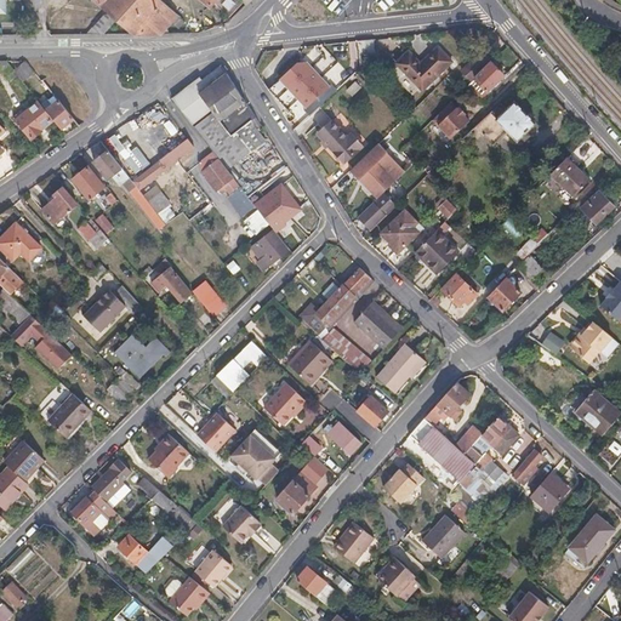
[(96,0),(136,36),(170,35),(166,29),(172,23),(177,16),(159,0),(96,0)]
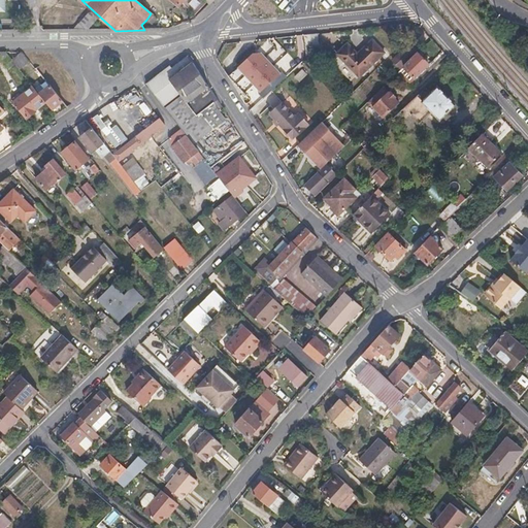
[(171,0),(178,6),(182,4),(195,15),(207,3),(203,0),(171,0)]
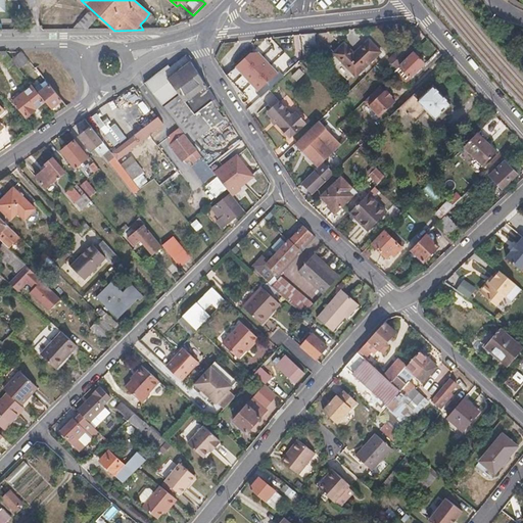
[(79,24),(87,31),(98,18),(91,12),(88,13),(79,24)]
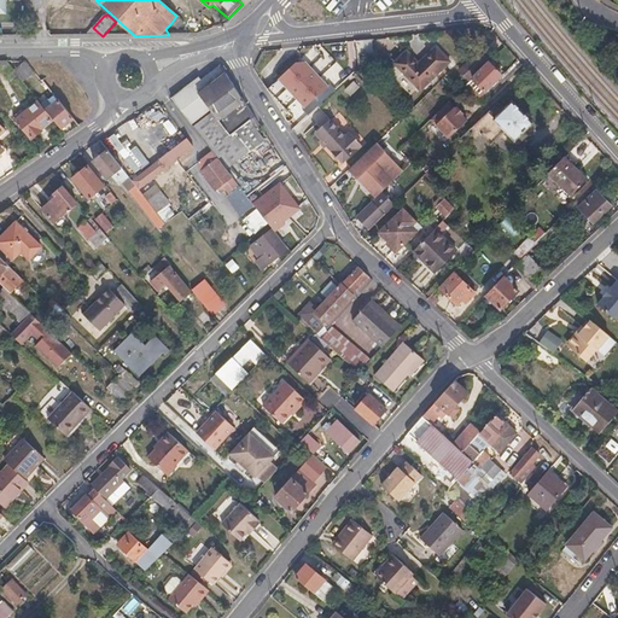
[(176,16),(172,23),(178,29),(184,23),(176,16)]
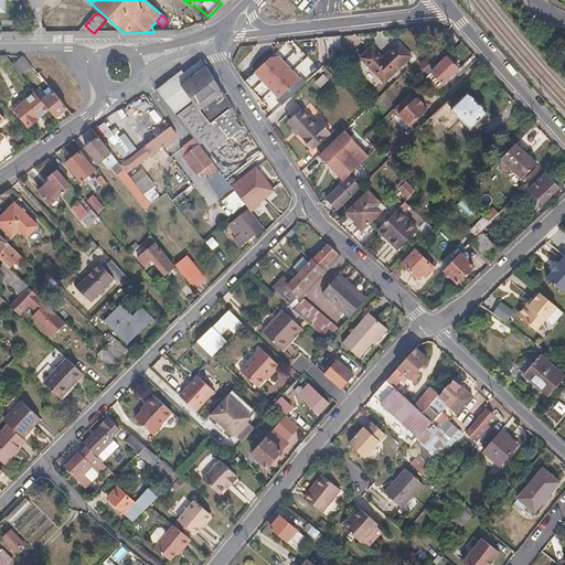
[(341,51),(341,36),(326,36),(326,62),(341,51)]
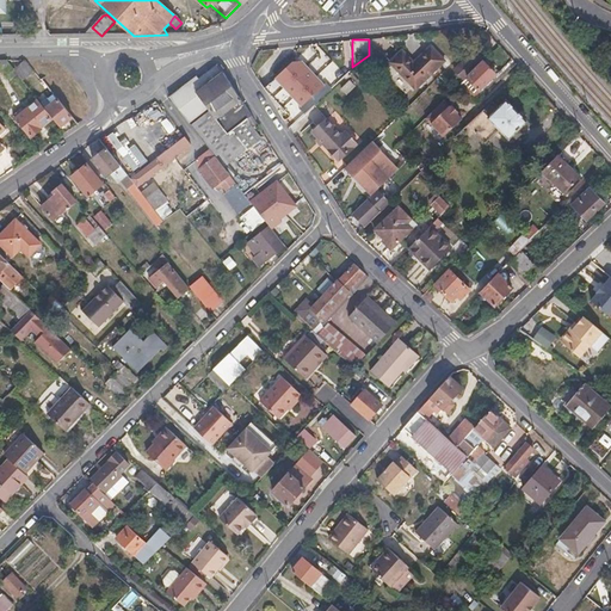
[(389,63),(415,90),(443,62),(430,48),(413,65),(401,53),(389,63)]
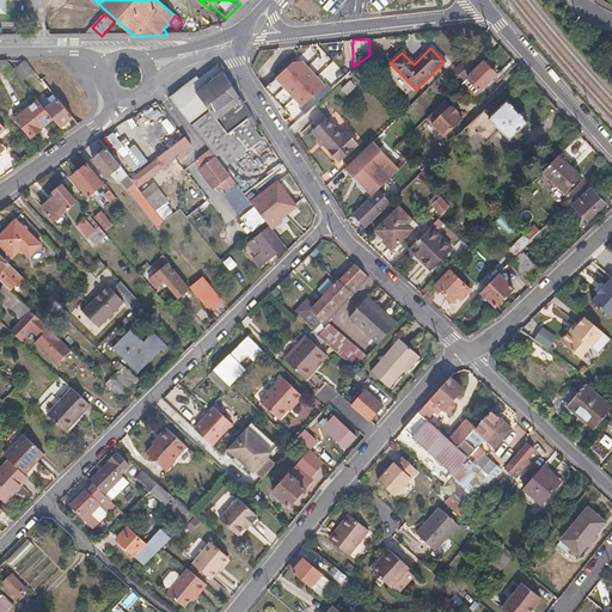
[(467,79),(483,62),(475,54),(454,73),(464,83),(467,79)]
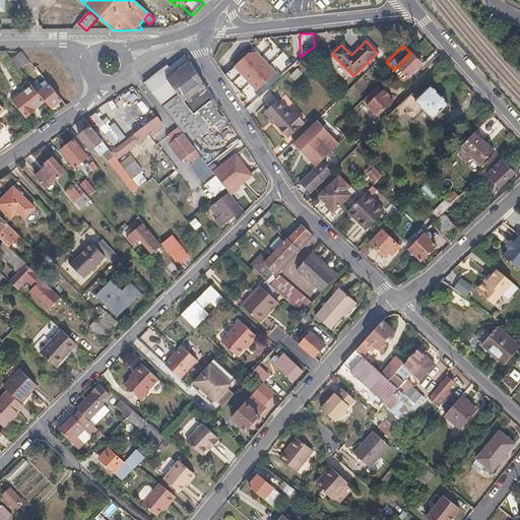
[(0,57),(9,69),(16,64),(6,52),(0,51),(0,57)]
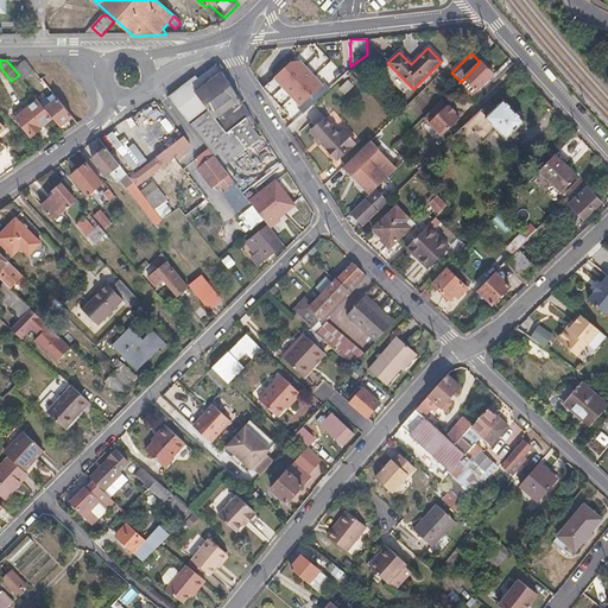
[(16,68),(24,80),(33,73),(25,61),(16,68)]
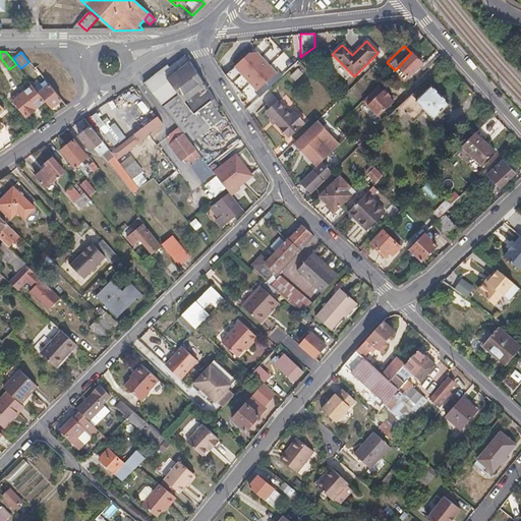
[(259,98),(282,76),(277,70),(275,72),(255,52),(247,54),(233,67),(251,87),(250,89),(259,98)]
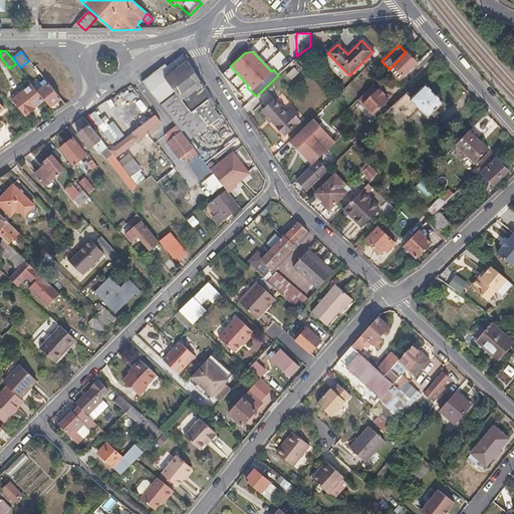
[(406,52),(393,66),(404,77),(417,64),(406,52)]
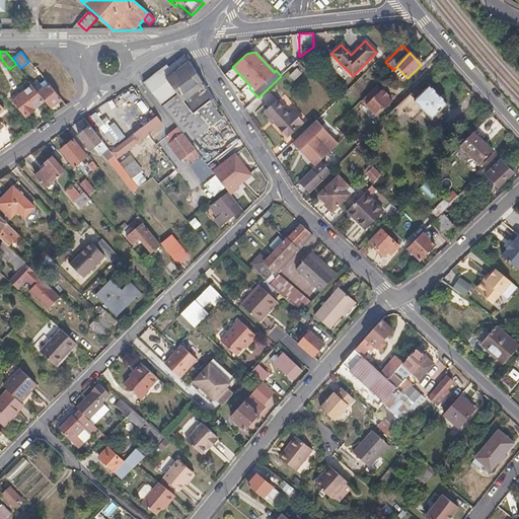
[(194,114),(205,129),(220,118),(209,101),(214,98),(189,60),(184,55),(169,67),(167,64),(159,70),(176,92),(194,114)]
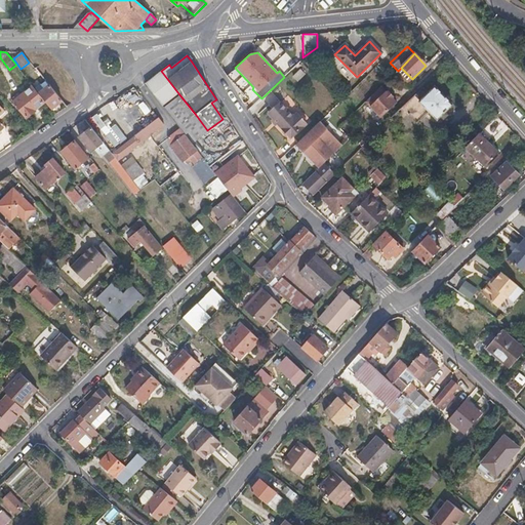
[(398,71),(395,73),(406,85),(412,79),(401,68),(398,71)]
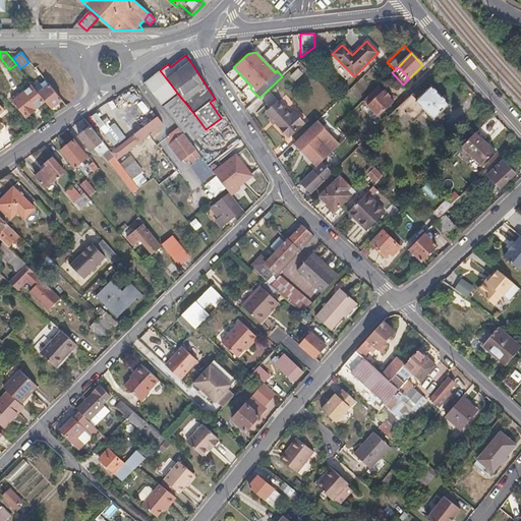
[(160,70),(145,82),(162,105),(177,93),(160,70)]
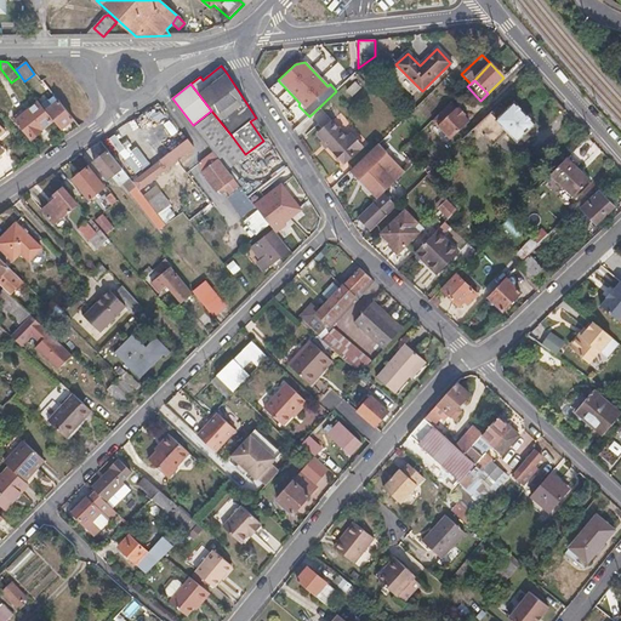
[(58,101),(46,110),(62,130),(74,121),(58,101)]
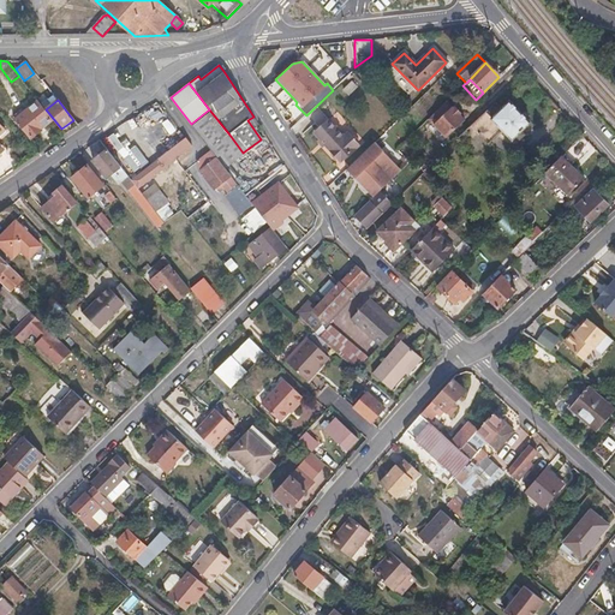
[(15,117),(31,138),(42,130),(53,120),(37,101),(19,117),(17,114),(15,117)]
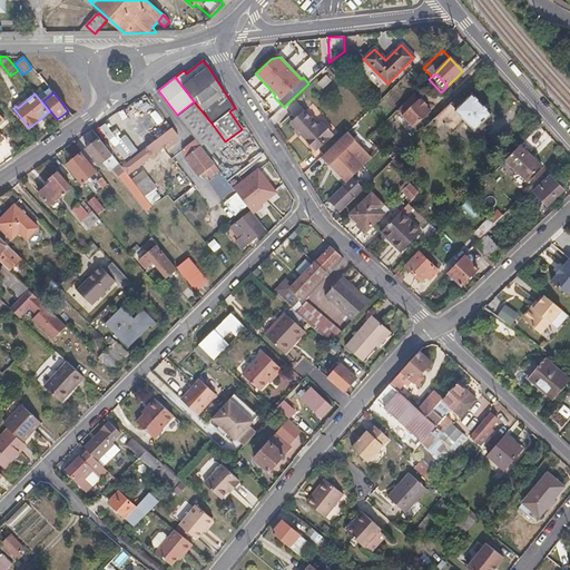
[(413,95),(396,111),(413,129),(431,114),(424,107),(425,105),(420,99),(418,100),(413,95)]
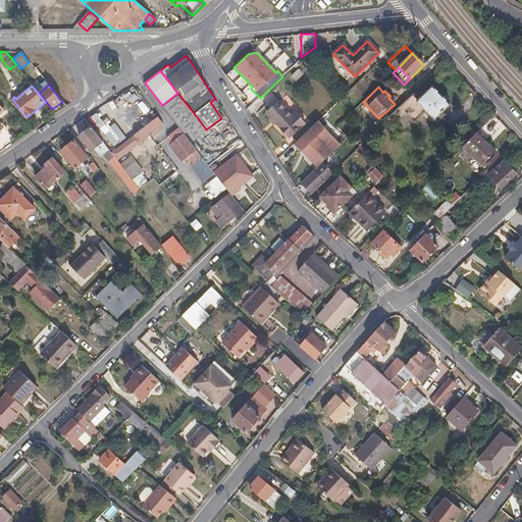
[(425,94),(420,88),(412,97),(419,104),(435,120),(438,117),(450,105),(432,87),(425,94)]
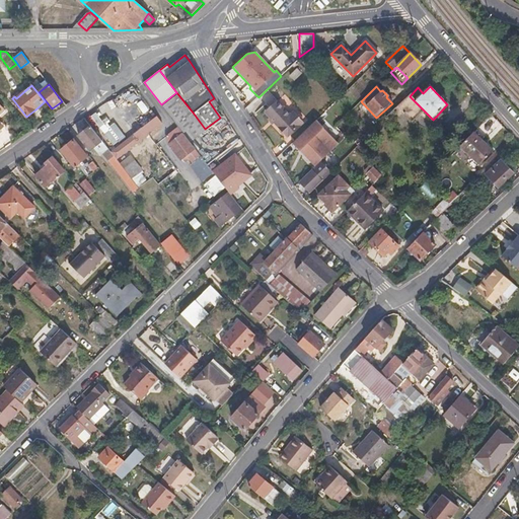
[(205,129),(176,92),(161,104),(184,133),(188,131),(194,138),(205,129)]
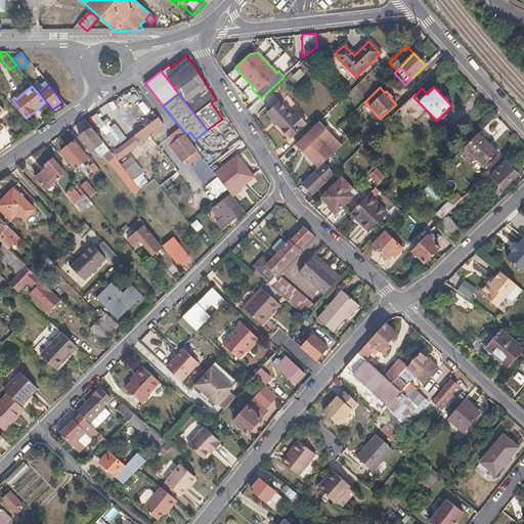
[(421,104),(413,97),(392,117),(398,123),(407,114),(417,121),(424,115),(426,118),(428,120),(432,121),(435,123),(440,123),(444,122),(440,118),(437,121),(421,104)]
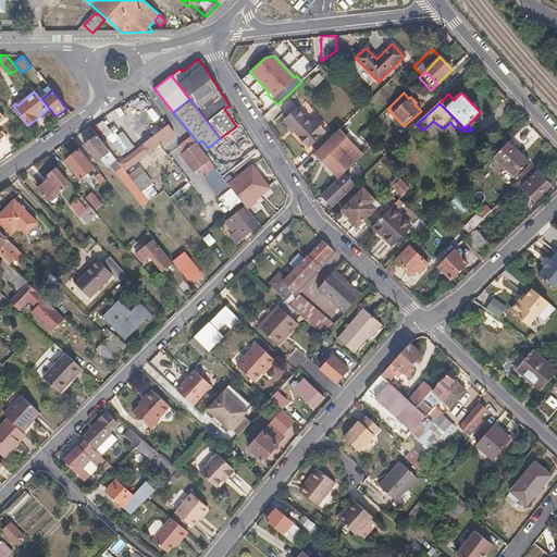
[(309,115),(306,119),(297,109),(284,121),(309,147),(324,133),(309,115)]
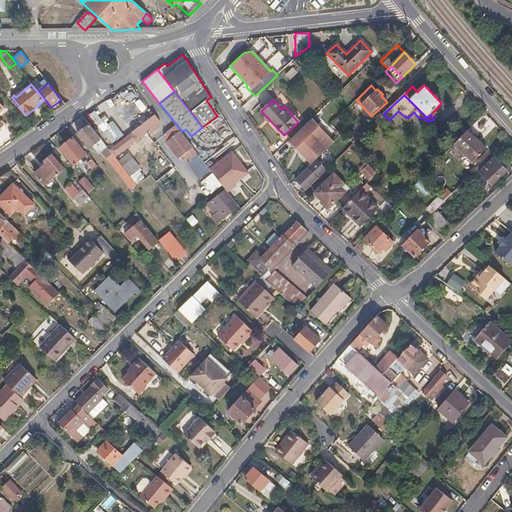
[(109,150),(115,157),(157,124),(157,123),(152,117),(109,150)]
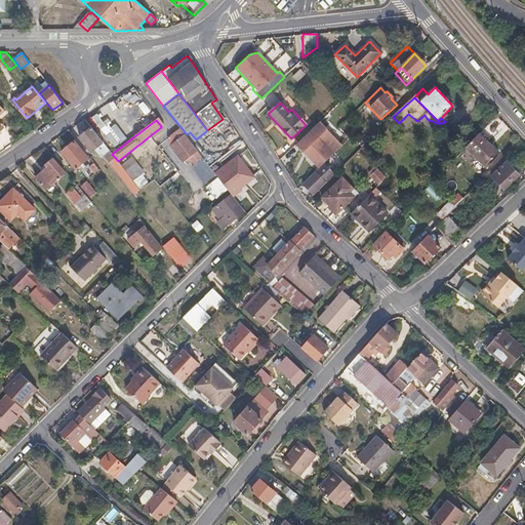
[(320,168),(341,147),(325,130),(326,129),(320,122),(295,145),(303,153),(304,152),(320,168)]
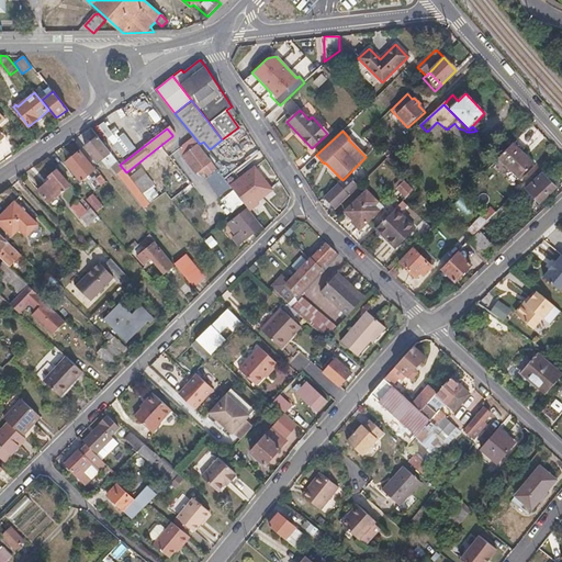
[(98,163),(102,159),(111,153),(98,136),(86,146),(98,163)]
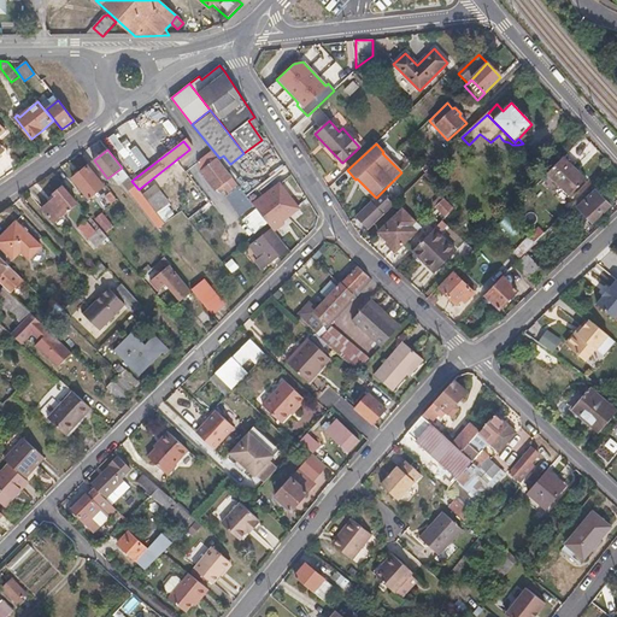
[(197,164),(216,188),(224,182),(233,176),(212,151),(197,164)]
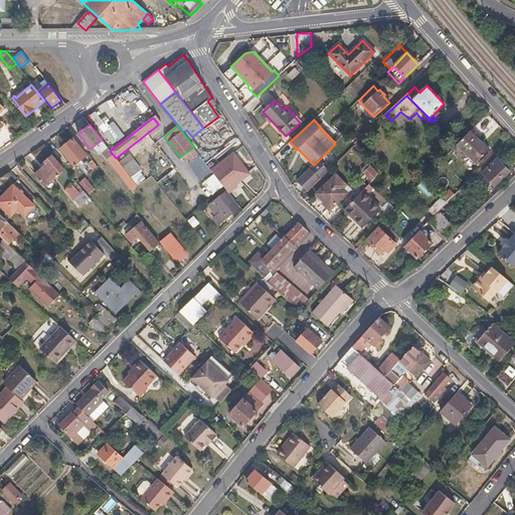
[(488,149),(471,132),(456,147),(474,164),(488,149)]
